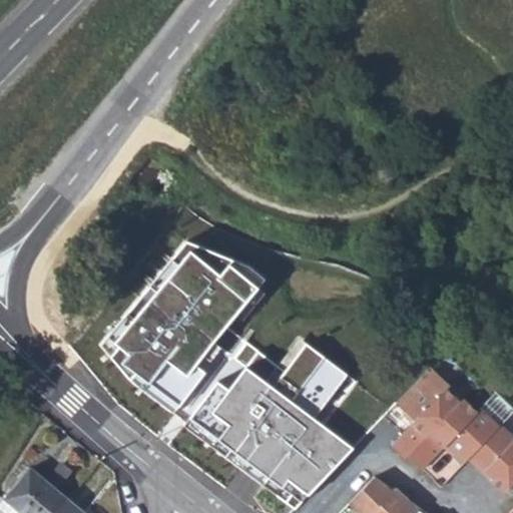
[(249,271),(186,245),(172,264),(178,270),(158,295),(151,290),(109,341),(121,350),(113,360),(132,384),(139,378),(178,407),(206,371),(198,366),(204,358),(185,345),(190,339),(182,333),(187,327),(213,346),(265,283),(249,271)]
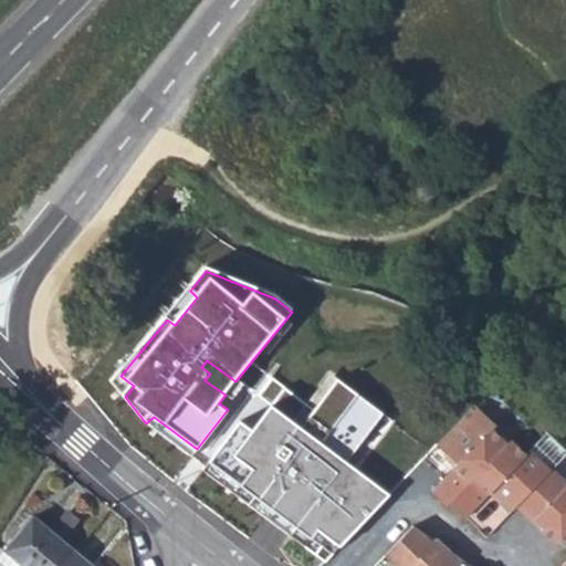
[(338,541),(389,491),(268,398),(249,425),(237,415),(208,454),(310,530),(315,523),(338,541)]
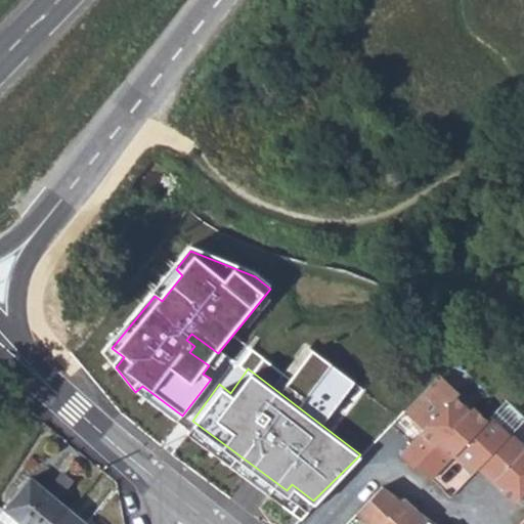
[(441,375),(406,411),(426,430),(400,457),(415,471),(417,468),(472,410),(457,397),(461,393),(441,375)]
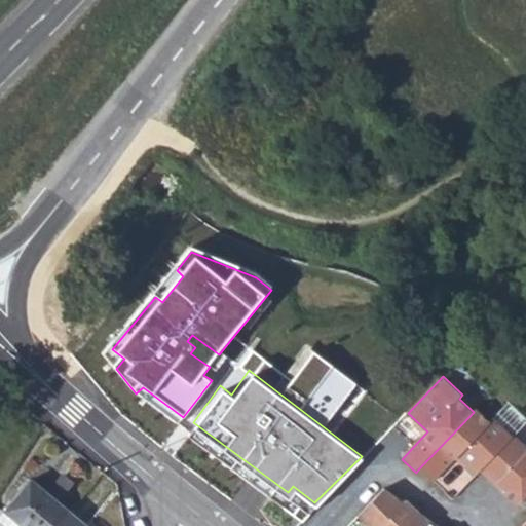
[(474,412),(418,470),(433,483),(459,455),(479,475),(484,467),(514,437),(493,418),(491,422),(477,409),(474,412)]
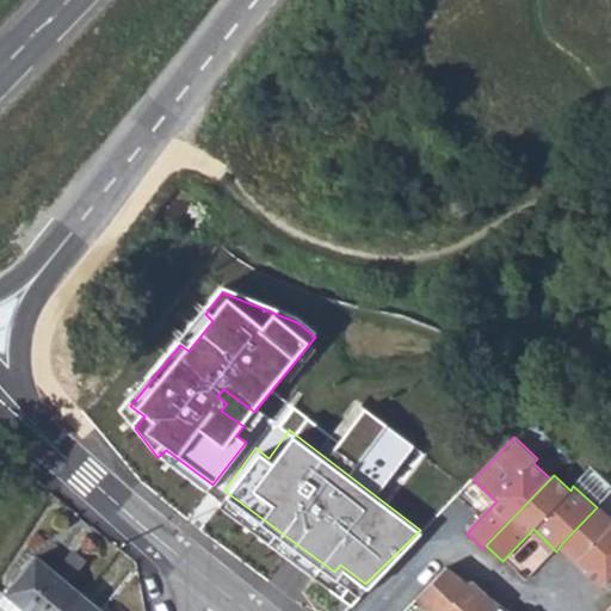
[(597,507),(562,543),(591,569),(587,573),(603,587),(610,578),(610,518),(598,506),(597,507)]
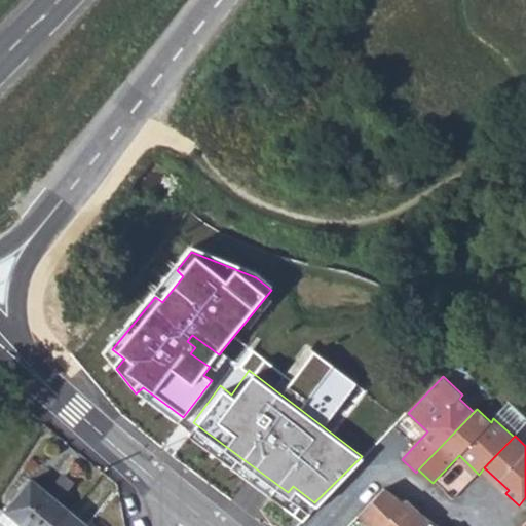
[(60,525),(71,513),(47,492),(53,485),(42,476),(36,483),(31,479),(7,512),(25,525),(60,525)]
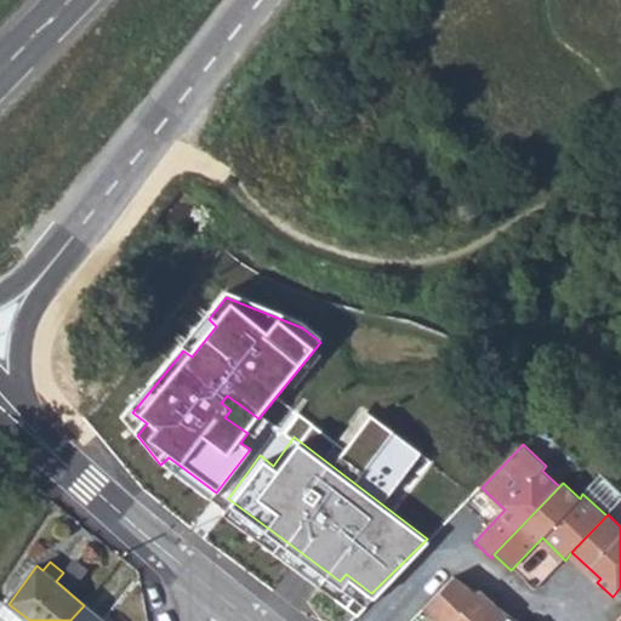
[(454,573),(426,604),(443,620),(502,620),(506,619),(510,615),(480,593),(478,594),(454,573)]
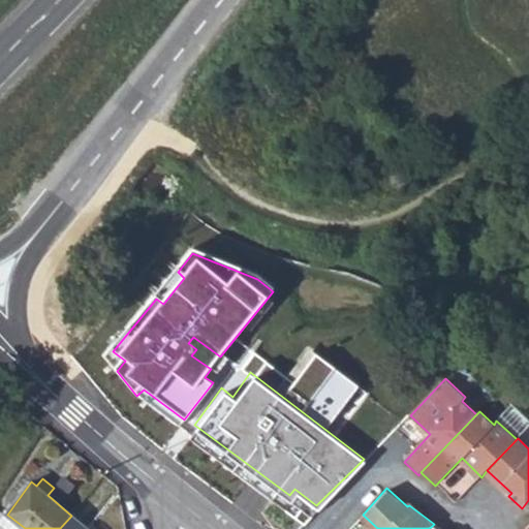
[(25,528),(7,515),(0,523),(8,528),(25,528)]
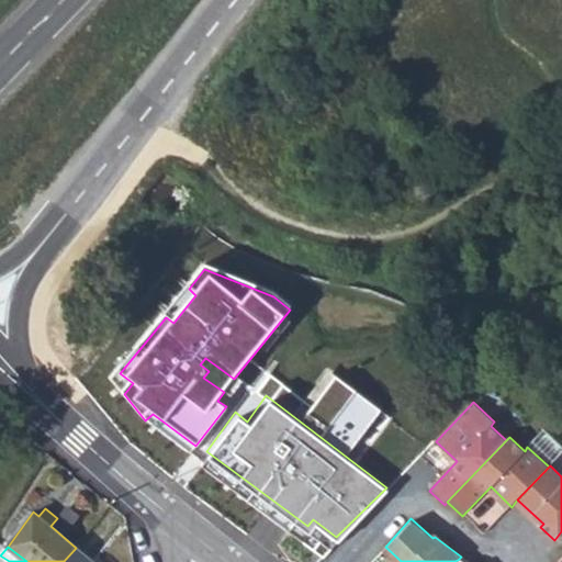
[(92,561),(76,548),(64,561),(92,561)]
